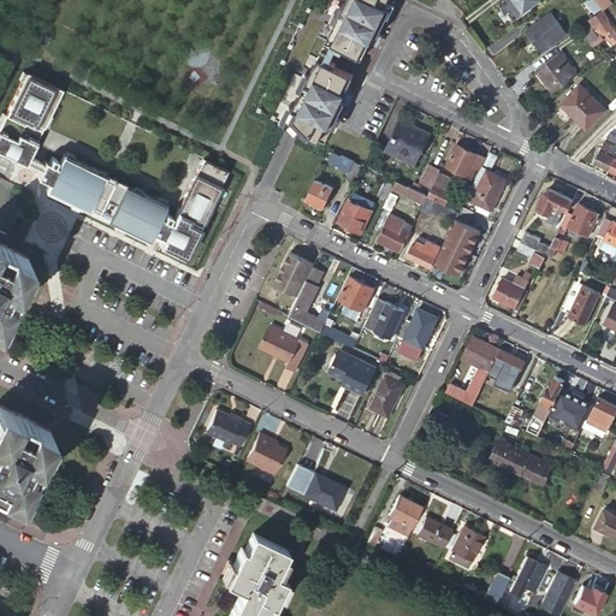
[(386,0),(344,0),(326,40),(343,48),(362,58),(371,41),(374,42),(379,35),(383,36),(379,34),(391,9),(385,6),(386,0)]
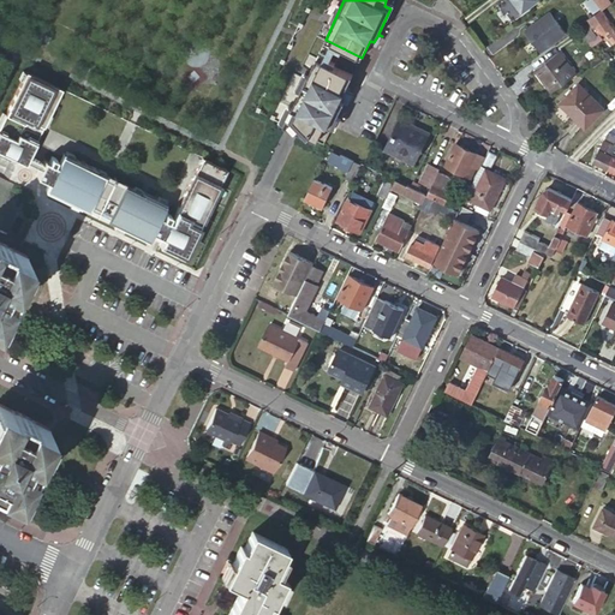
[(530,6),(537,0),(501,0),(497,3),(497,4),(500,1),(513,19),(524,11),(523,9),(527,5),(530,6)]
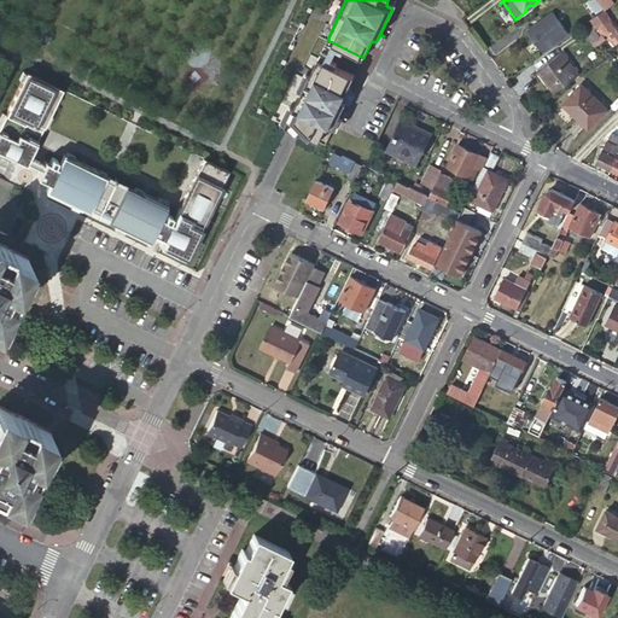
[(590,18),(596,27),(599,25),(604,34),(607,31),(616,44),(617,41),(617,30),(608,18),(611,16),(605,9),(593,17),(590,18)]
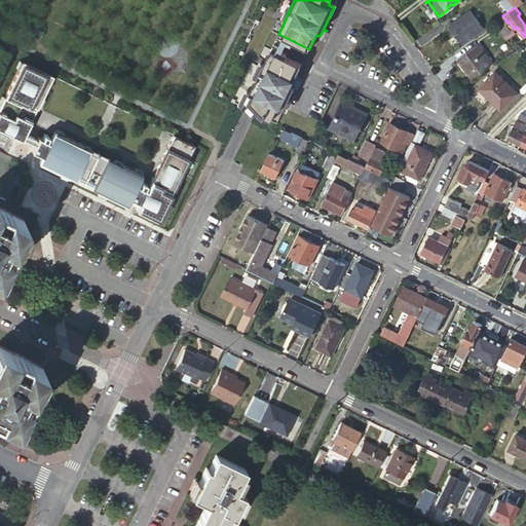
[(470,10),(449,25),(461,42),(482,27),(470,10)]
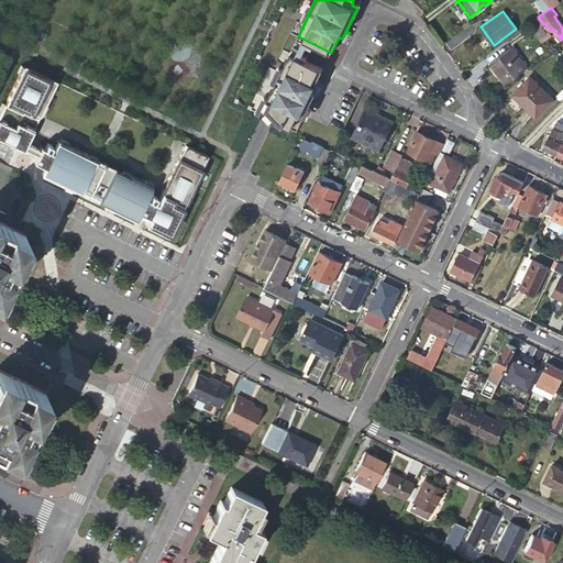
[(543,24),(537,30),(541,37),(550,31),(545,23),(543,24)]
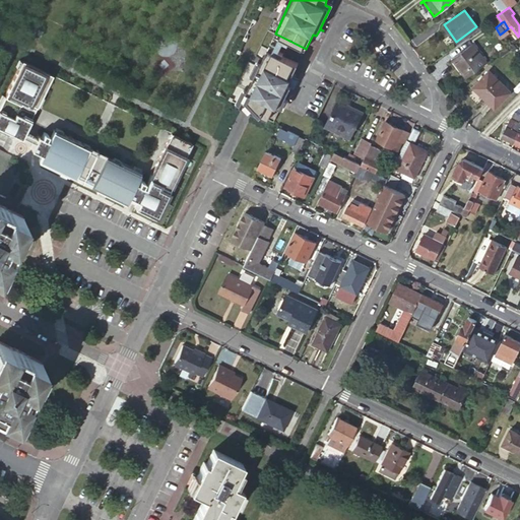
[(289,41),(275,34),(267,48),(282,56),(289,41)]
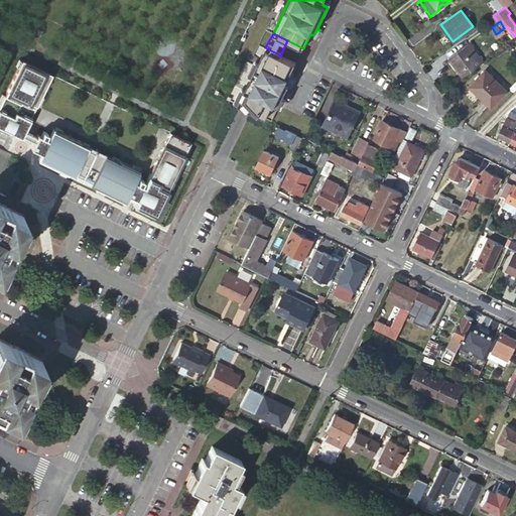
[(463,77),(484,61),(470,42),(448,57),(463,77)]
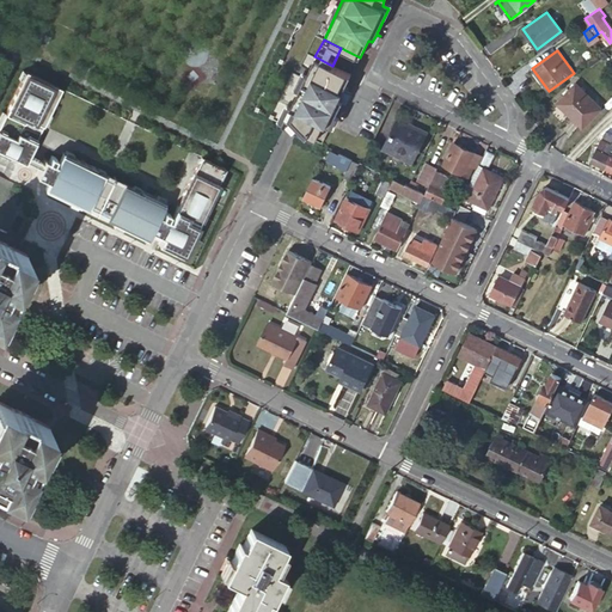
[(332,66),(314,56),(313,60),(350,78),(352,75),(332,66)]
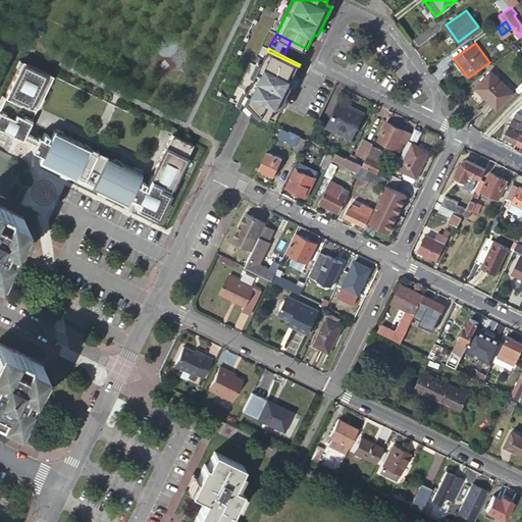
[(521,49),(511,67),(521,72),(521,49)]
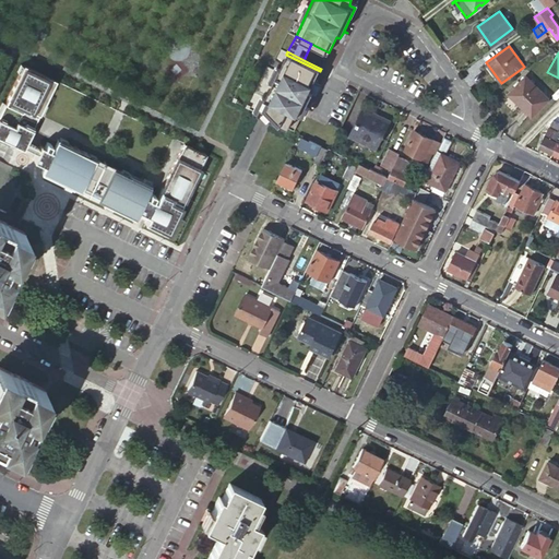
[(320,71),(286,55),(258,113),(288,128),(296,114),(301,116),(312,93),(317,95),(317,94),(313,93),(317,85),(313,84),(320,71)]
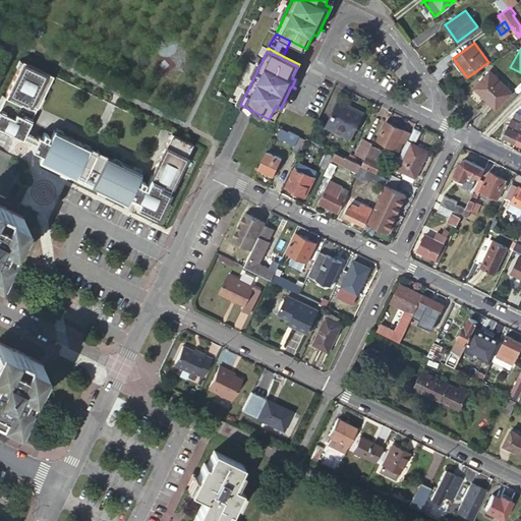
[(20,60),(0,102),(0,127),(20,137),(51,74),(20,60)]
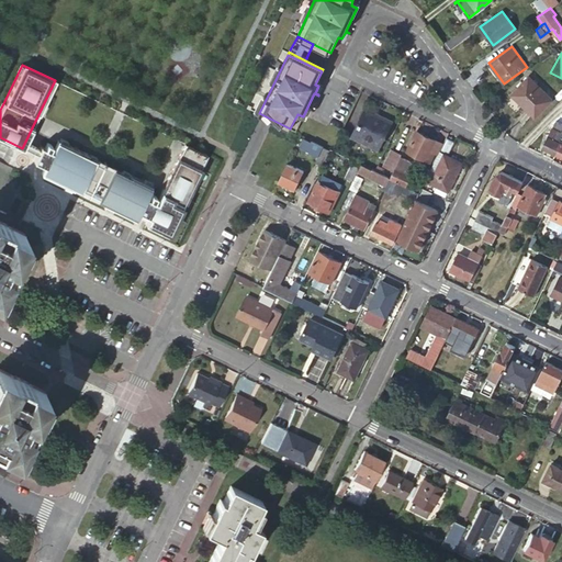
[(529,76),(512,94),(535,116),(552,99),(529,76)]
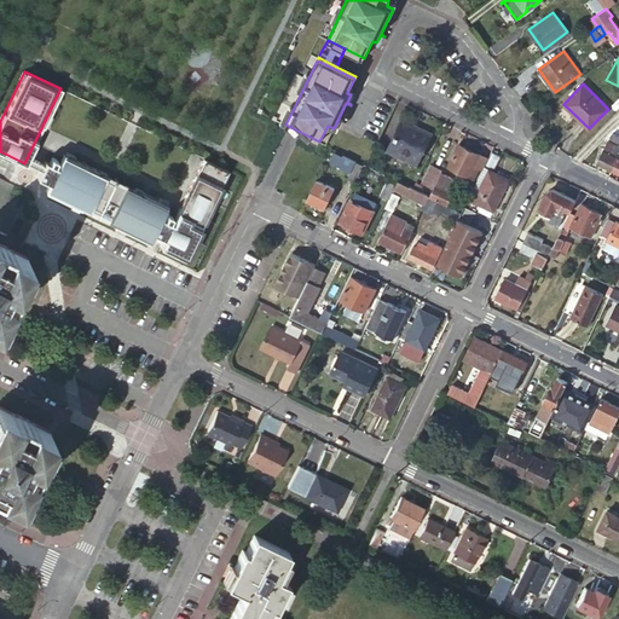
[(411,156),(420,161),(433,134),(424,131),(423,133),(411,127),(400,121),(388,146),(401,151),(403,155),(408,156),(411,156)]
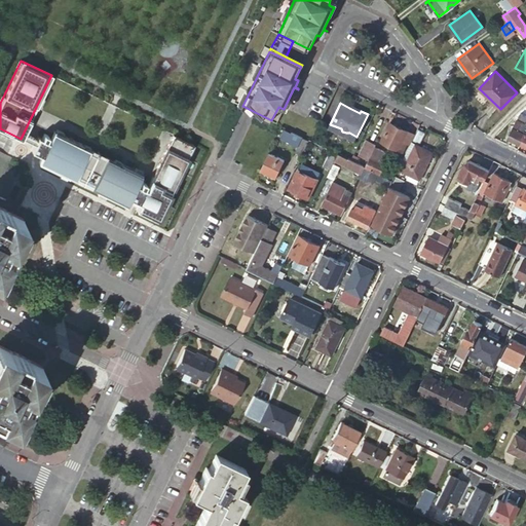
[(284,109),(278,107),(271,120),(276,123),(284,109)]
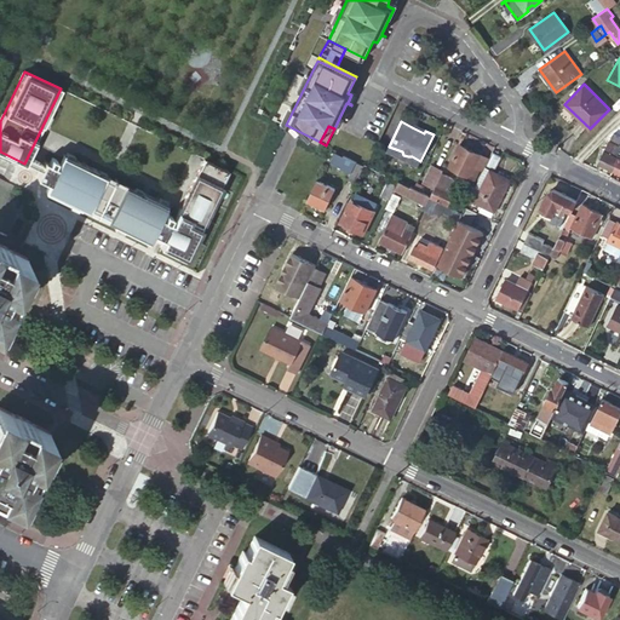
[(600,161),(619,171),(619,144),(619,145),(619,143),(619,136),(614,133),(610,141),(600,161)]
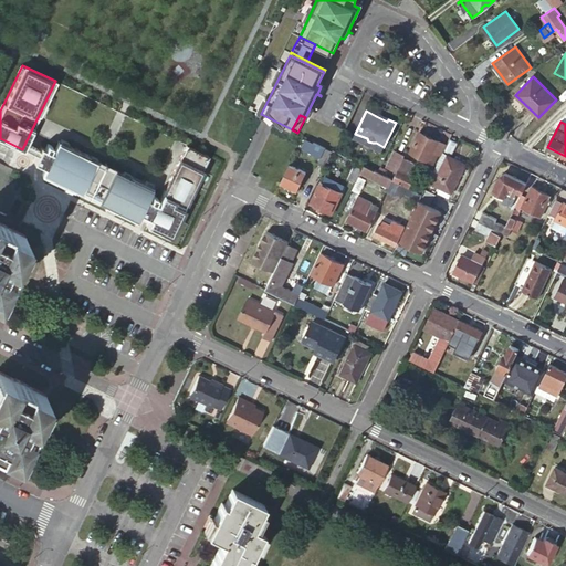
[(440,153),(442,154),(444,148),(439,145),(440,140),(421,132),(410,154),(433,165),(440,153)]
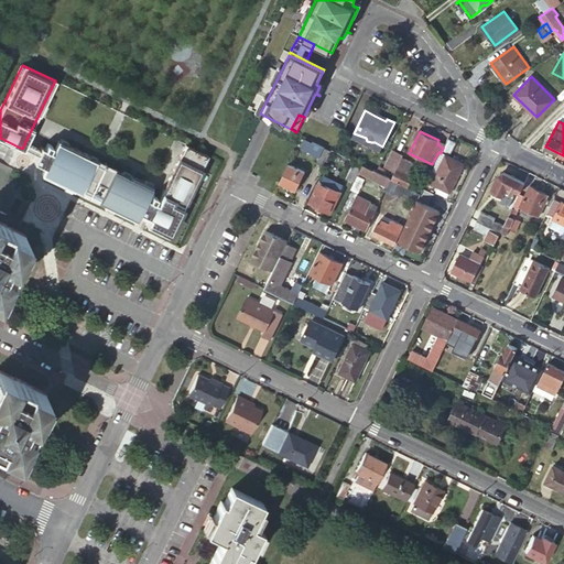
[(366,138),(354,133),(351,138),(380,151),(382,147),(375,142),(371,142),(367,141),(366,138)]
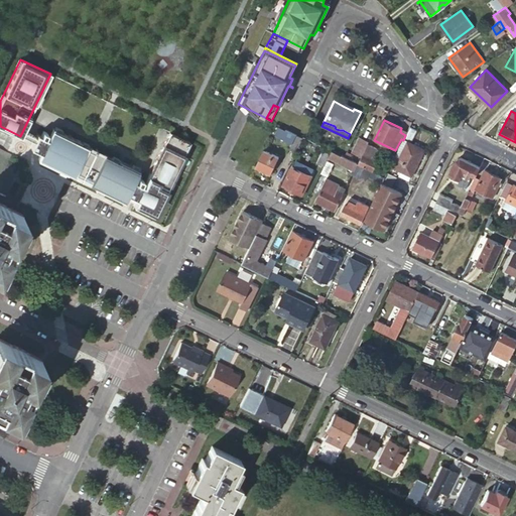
[(38,129),(29,147),(40,152),(36,159),(66,173),(68,170),(95,184),(94,186),(123,201),(126,194),(136,199),(133,206),(146,212),(147,209),(154,213),(189,141),(169,131),(143,184),(140,183),(142,179),(138,177),(136,181),(133,180),(138,169),(116,159),(116,160),(80,144),(81,143),(50,129),(48,134),(46,133),(48,128),(43,126),(41,130),(38,129)]
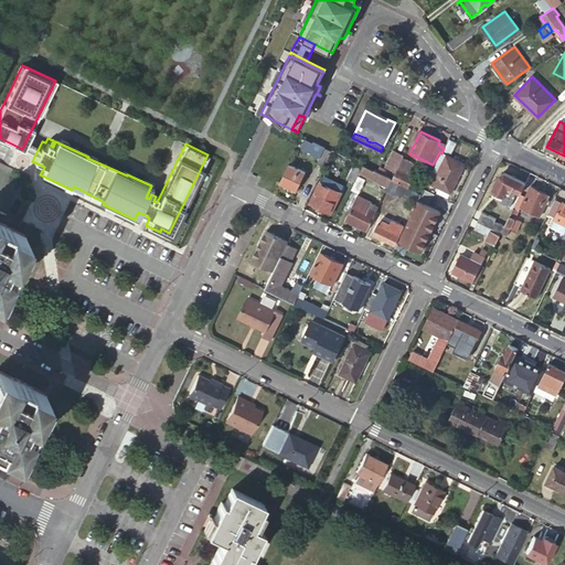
[(323,162),(329,150),(322,147),(304,138),(299,147),(318,156),(317,159),(323,162)]
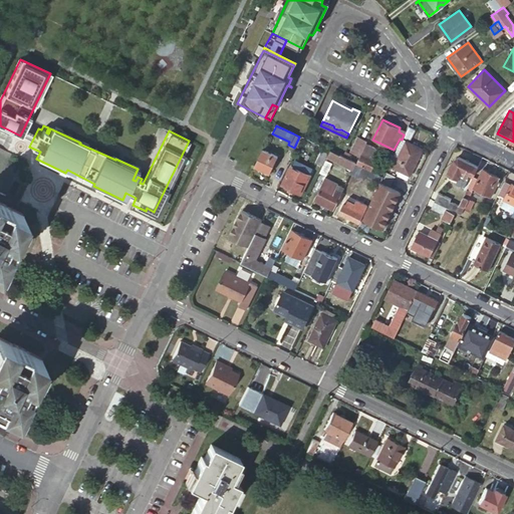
[(416,130),(409,125),(404,135),(402,140),(407,143),(395,167),(401,170),(399,174),(408,179),(422,150),(410,144),(416,130)]
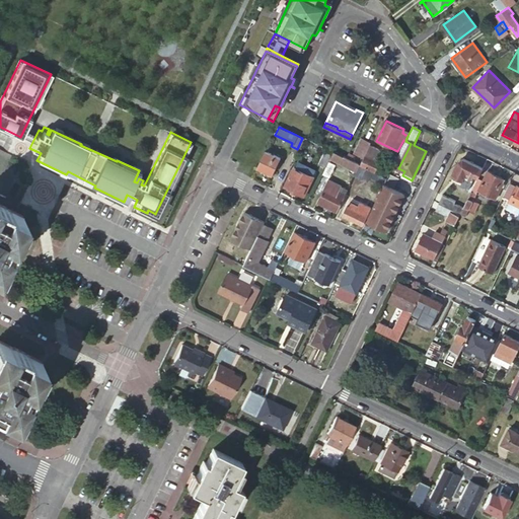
[(369,145),(370,143),(362,138),(354,153),(363,157),(369,145)]
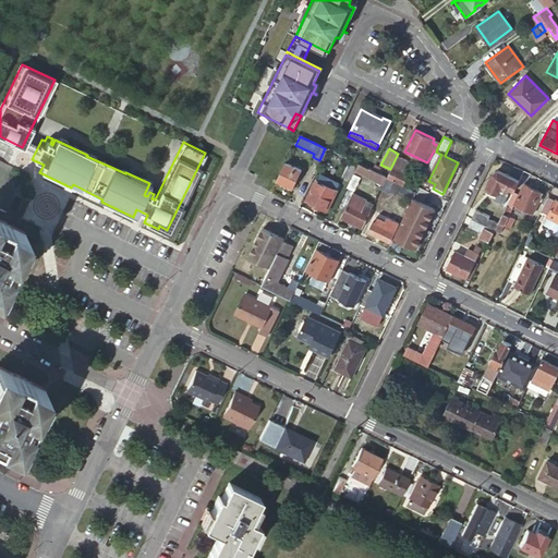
[(355,168),(359,162),(335,150),(331,158),(347,167),(341,179),(349,182),(353,172),(355,168)]
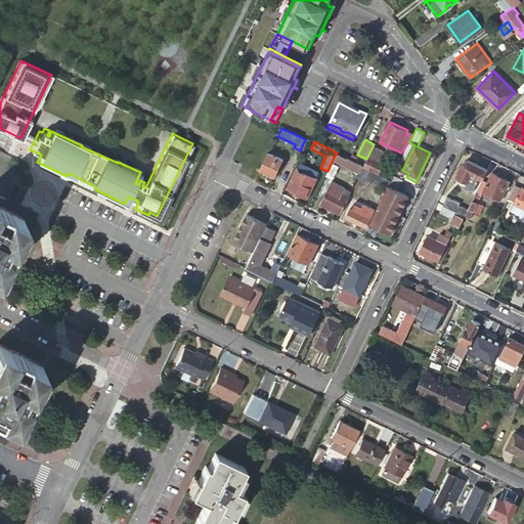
[(409,142),(397,167),(402,170),(415,145),(409,142)]
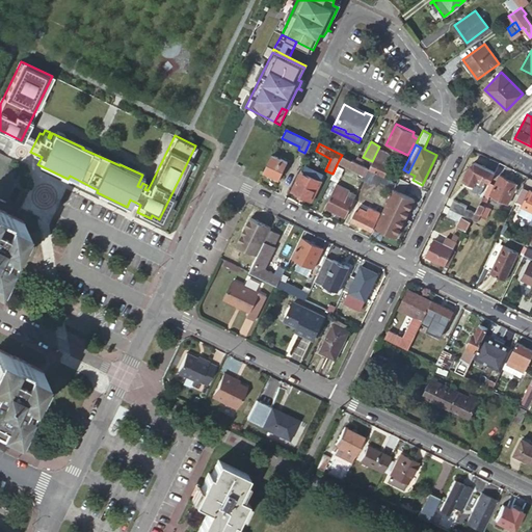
[(369,168),(381,175),(383,176),(389,165),(384,163),(389,154),(378,149),(372,161),(369,168)]
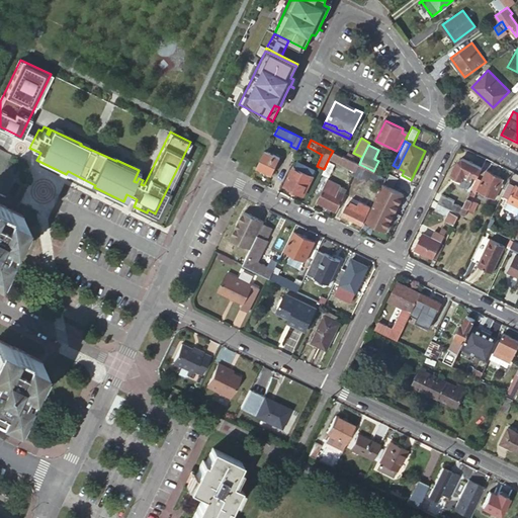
[(265,150),(257,167),(273,174),(281,158),(265,150)]
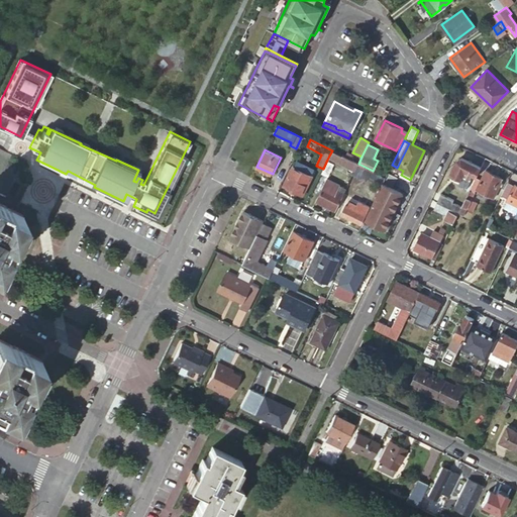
[(345,158),(332,150),(329,156),(356,169),(358,164),(345,158)]
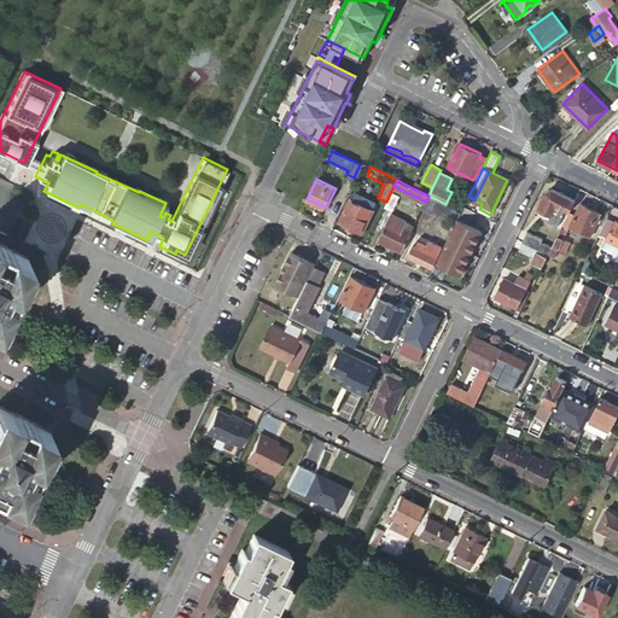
[(5,186),(0,194),(0,229),(7,233),(25,196),(5,186)]
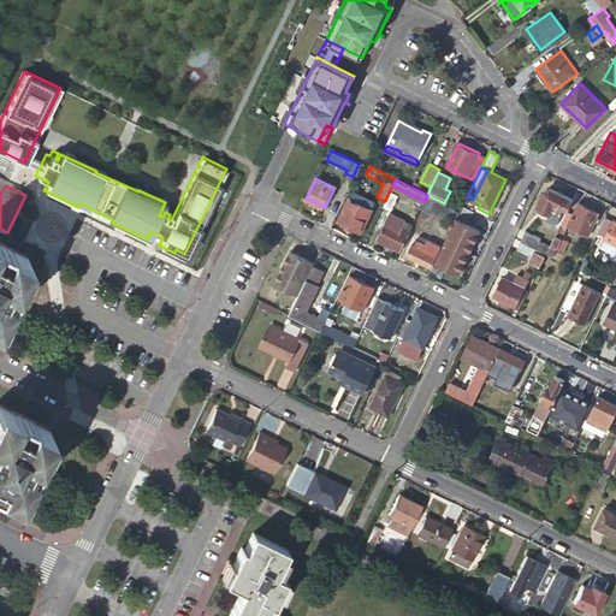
[(567,211),(573,199),(550,188),(545,190),(537,208),(540,211),(539,215),(548,220),(546,220),(556,225),(560,219),(562,220),(567,211)]
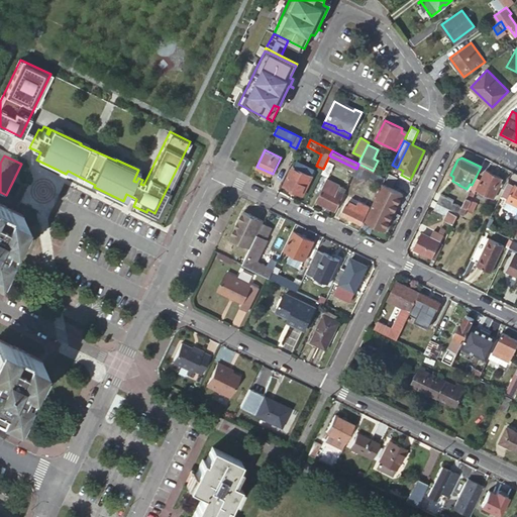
[(323,169),(321,172),(328,175),(334,164),(327,160),(323,169)]
